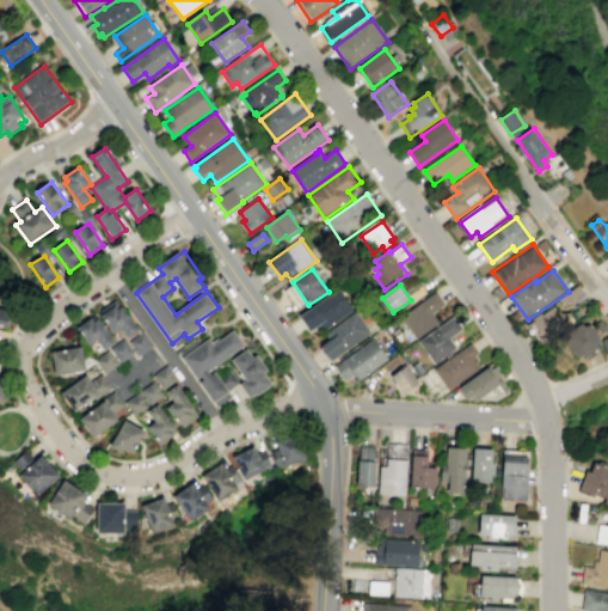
[(300,316),(339,288),(356,311),(327,331),(323,324),(311,333),(300,316)]
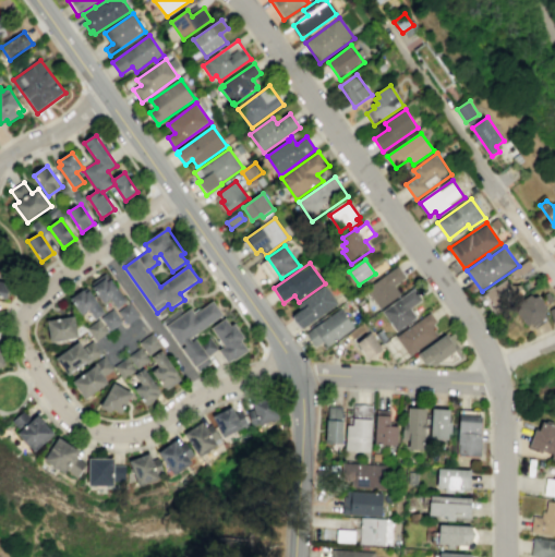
[(368,289),(399,266),(408,278),(396,286),(401,295),(382,310),(368,289)]
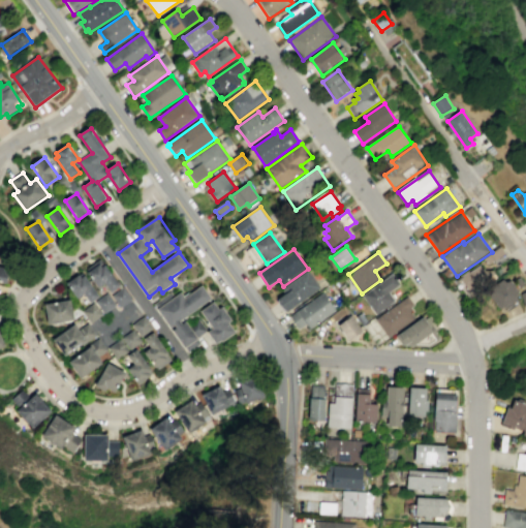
[(461,279),(473,297),(495,281),(483,264),(461,279)]
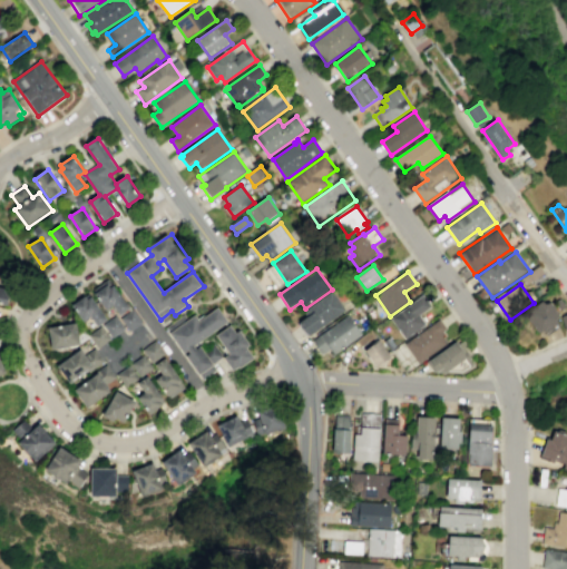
[(96,294),(106,311),(114,305),(120,316),(130,310),(115,285),(110,288),(108,285),(96,294)]
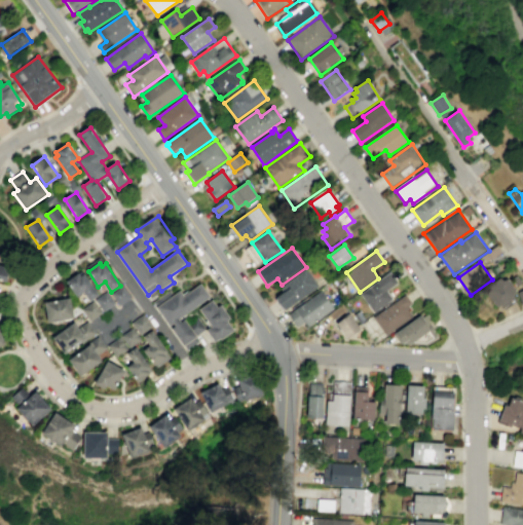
[(0,279),(0,266),(10,269),(7,282),(0,279)]
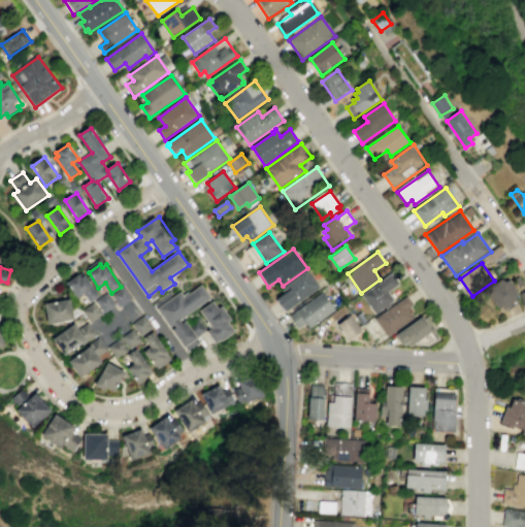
[(307,269),(323,289),(288,314),(277,299),(286,293),(282,288),(307,269)]
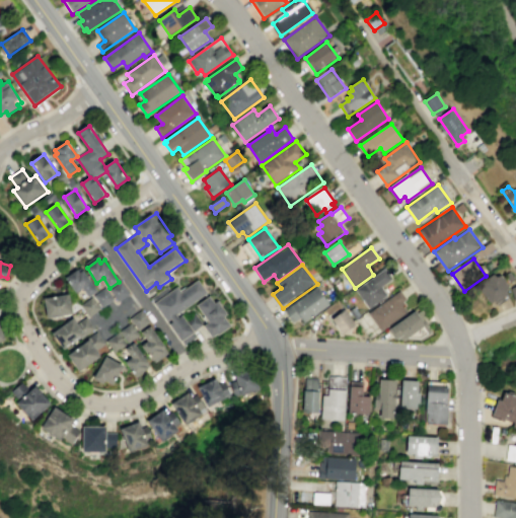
[(356,290),(386,269),(393,279),(382,287),(388,295),(370,309),(356,290)]
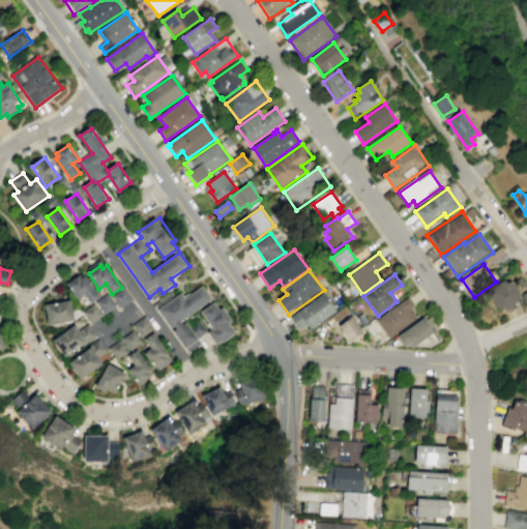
[(71,289),(79,300),(86,295),(91,303),(99,297),(86,276),(82,278),(80,276),(69,284),(72,288),(71,289)]
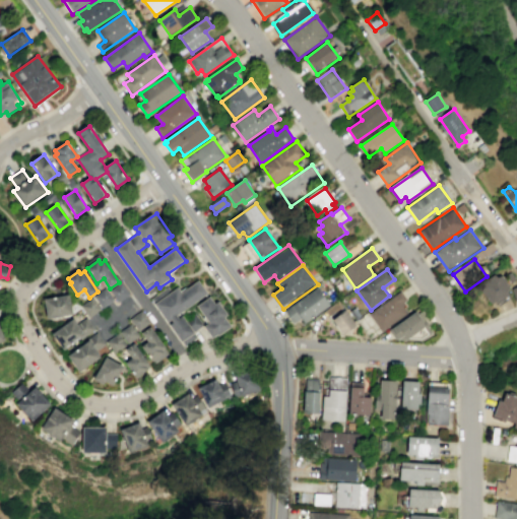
[(479,288),(500,273),(513,292),(493,306),(479,288)]
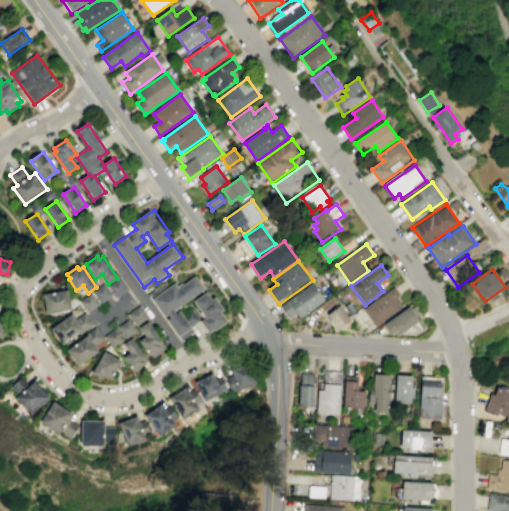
[(153,299),(165,318),(170,315),(171,317),(168,320),(183,342),(195,334),(191,327),(200,322),(192,310),(183,315),(181,311),(176,314),(174,311),(205,290),(196,276),(179,287),(176,283),(153,299)]
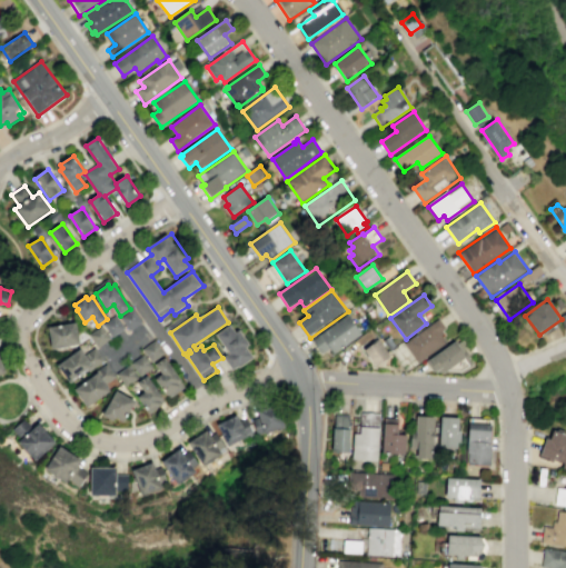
[(121,318),(133,309),(144,321),(131,331),(121,318)]
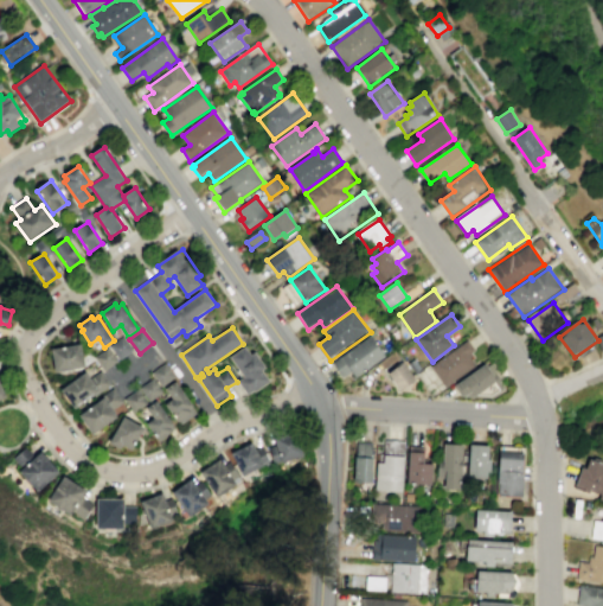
[(371,336),(386,357),(357,378),(352,372),(344,378),(333,364),(371,336)]
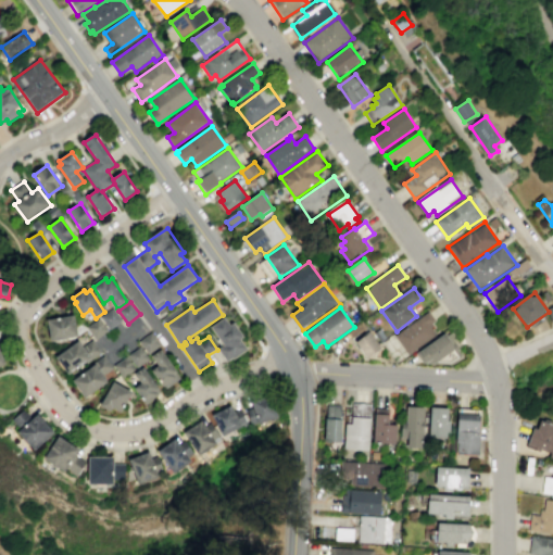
[(102,317),(114,308),(123,320),(111,329),(102,317)]
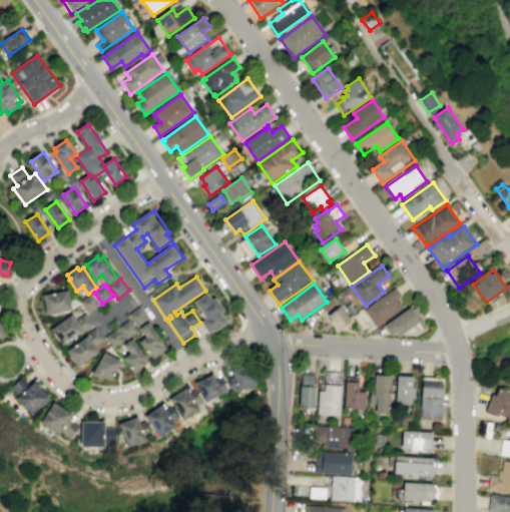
[(396,288),(402,296),(398,299),(406,310),(378,330),(365,310),(396,288)]
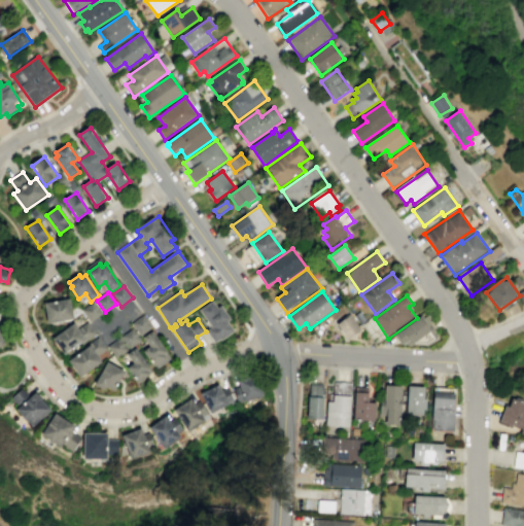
[(45,303),(71,299),(75,319),(49,323),(45,303)]
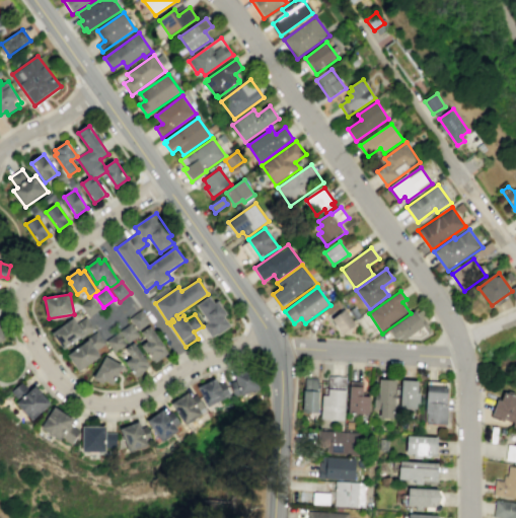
[(93,297),(101,309),(90,318),(81,305),(93,297)]
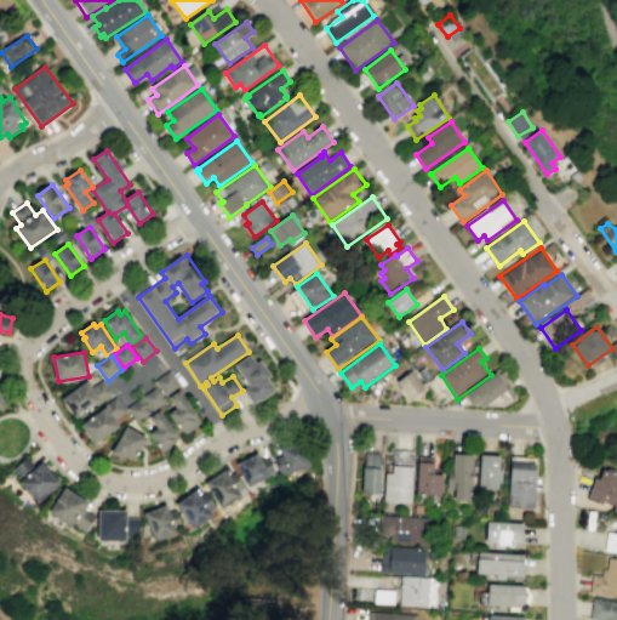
[(236,367),(251,386),(244,391),(253,404),(261,399),(262,402),(276,392),(268,379),(272,376),(261,362),(258,364),(252,356),(236,367)]
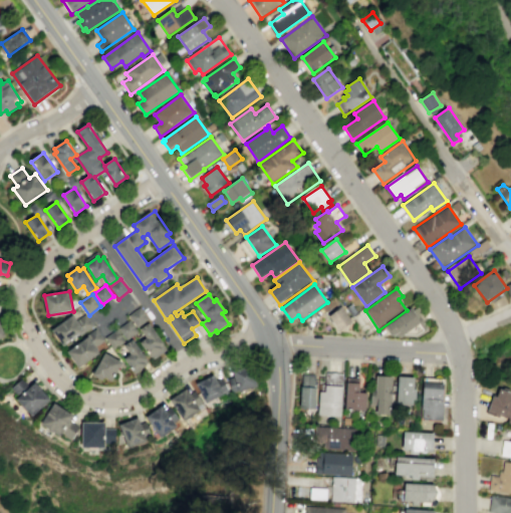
[(331,316),(342,304),(336,297),(324,309),(331,316)]
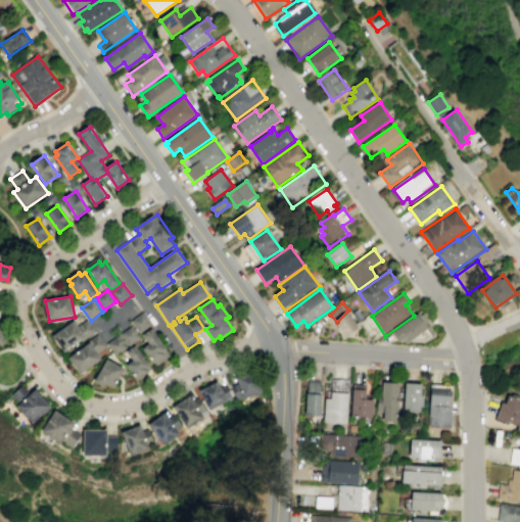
[(353,314),(359,310),(365,319),(360,323),(353,314)]
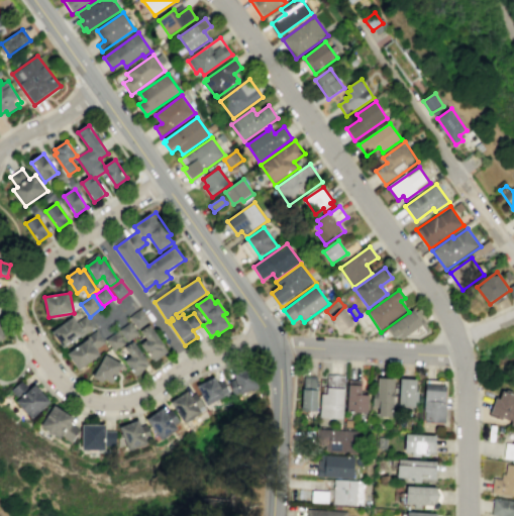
[(130,317),(142,309),(151,321),(139,329),(130,317)]
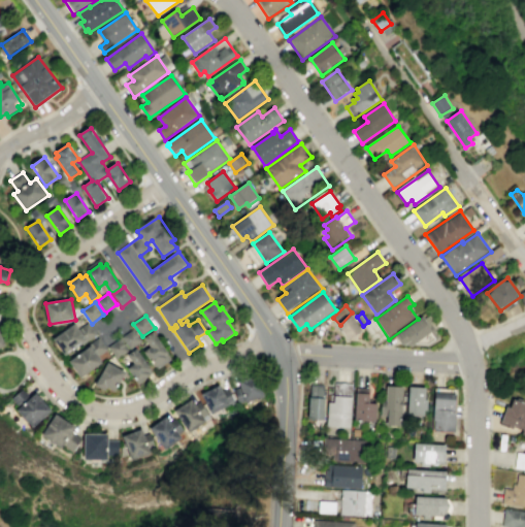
[(338,325),(352,316),(363,331),(350,340),(338,325)]
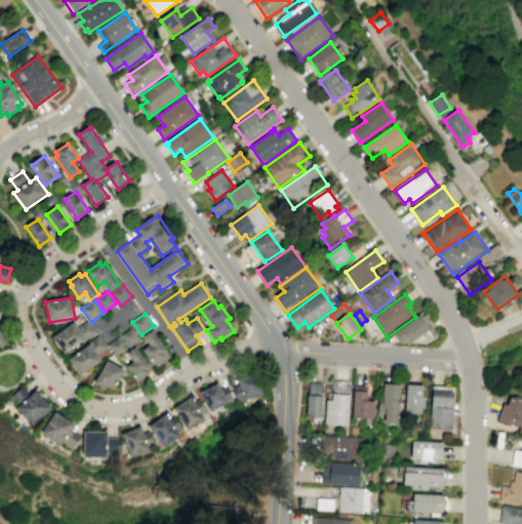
[(422,314),(429,325),(431,324),(435,330),(433,331),(438,337),(427,345),(400,344),(393,334),(422,314)]
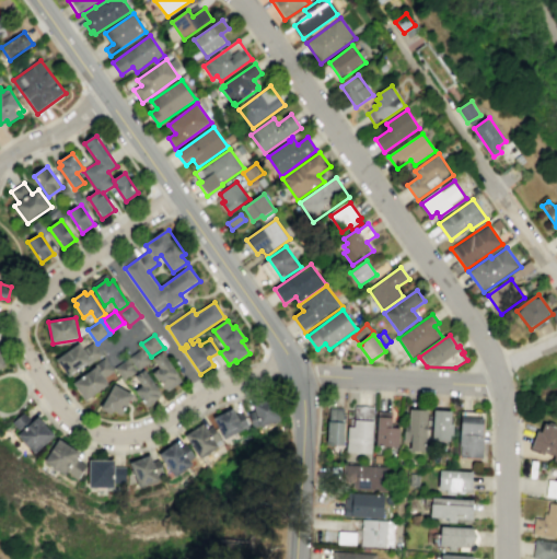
[(57,360),(80,344),(84,350),(94,342),(103,356),(93,363),(92,361),(69,377),(57,360)]
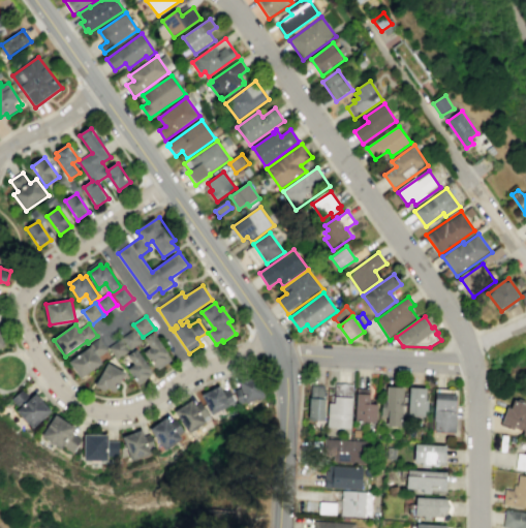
[(122,338),(134,330),(144,342),(131,351),(122,338)]
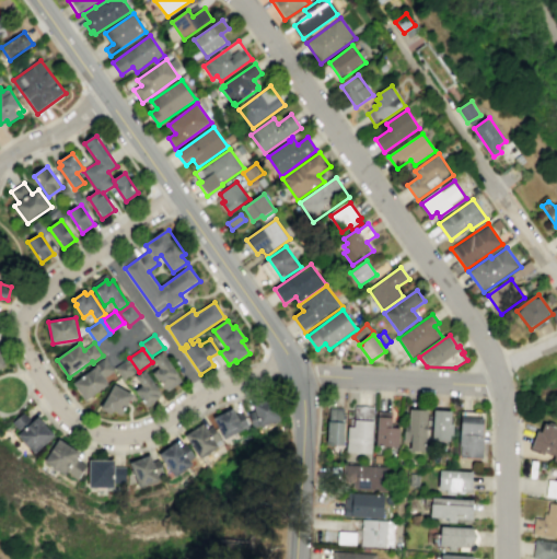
[(154,373),(161,369),(154,359),(163,352),(183,381),(167,392),(154,373)]
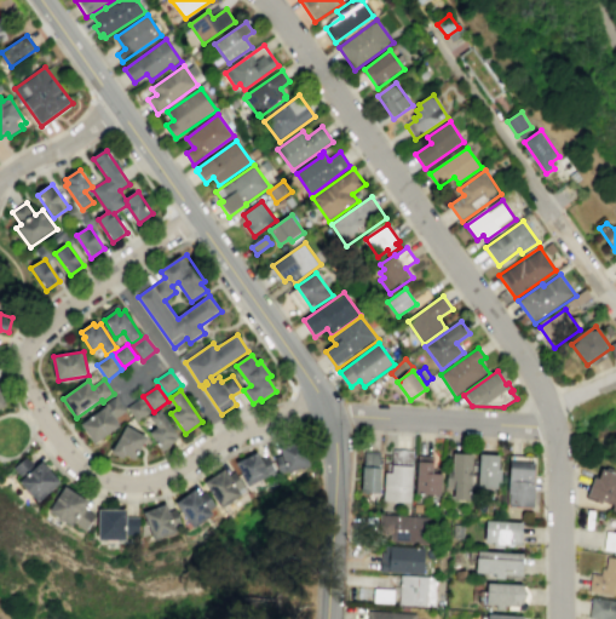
[(82,424),(108,406),(107,405),(117,397),(127,412),(116,419),(121,427),(96,445),(82,424)]
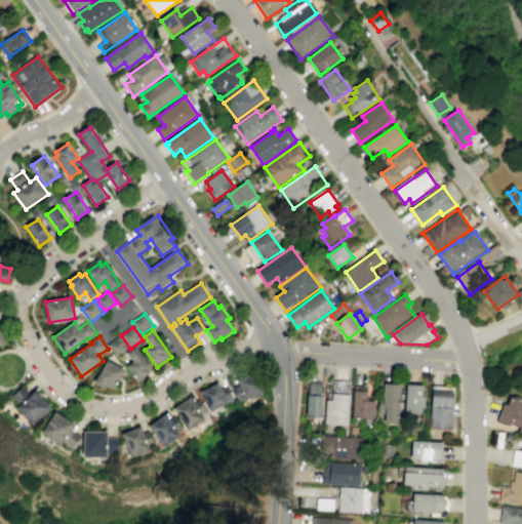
[(120,336),(129,349),(117,358),(108,346),(120,336)]
